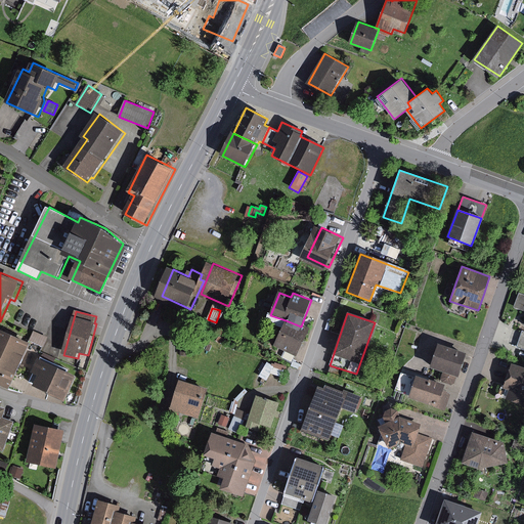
[(286,320),(273,345),(296,356),(308,330),(301,326),(286,320)]
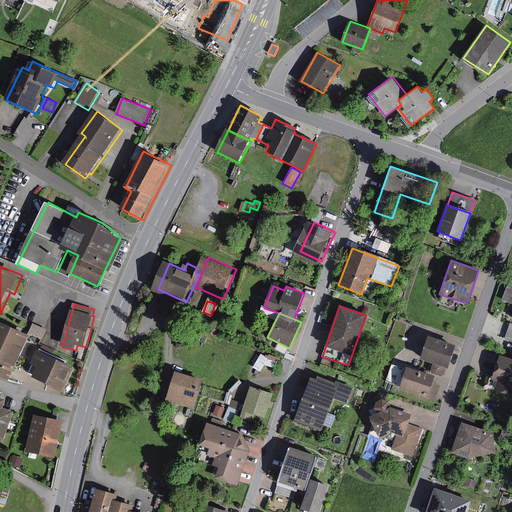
[(32,335),(0,320),(0,375),(12,380),(32,335)]
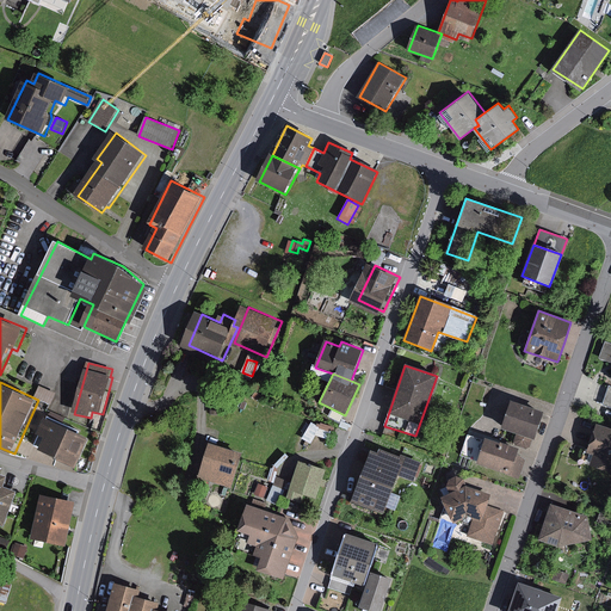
[(57,394),(41,386),(36,397),(53,405),(57,394)]
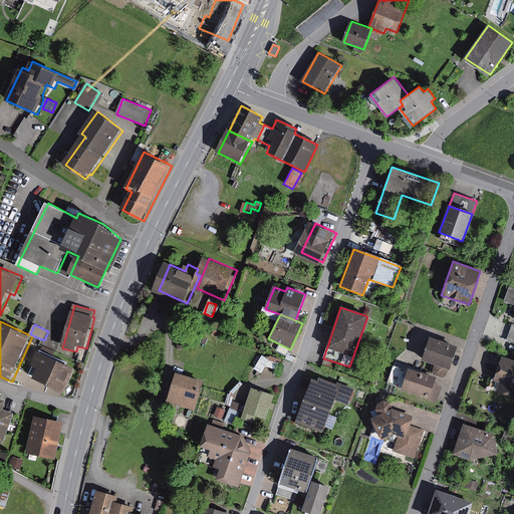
[(457,347),(430,338),(423,360),(449,369),(457,347)]
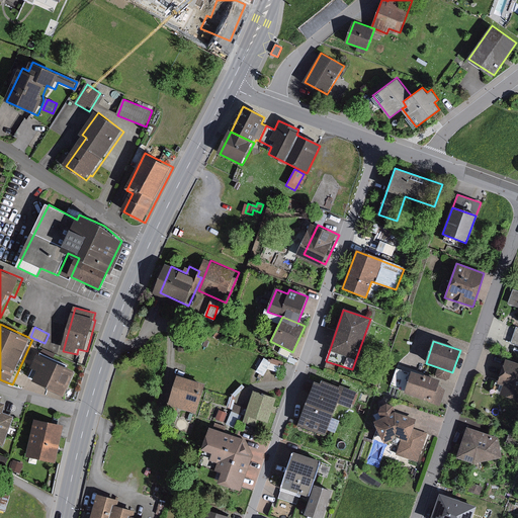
[(69,365),(41,353),(41,355),(39,354),(33,368),(34,369),(30,378),(36,380),(36,381),(52,389),(50,392),(65,398),(77,371),(68,367),(69,365)]
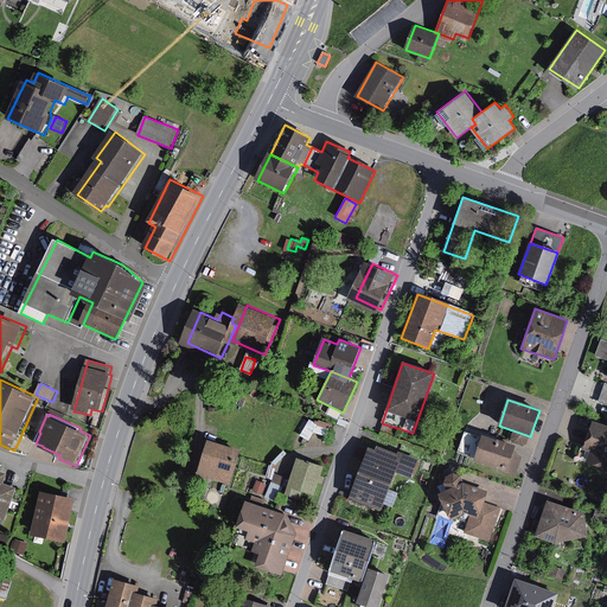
[(606,427),(594,423),(586,448),(590,451),(587,462),(606,468),(606,427)]
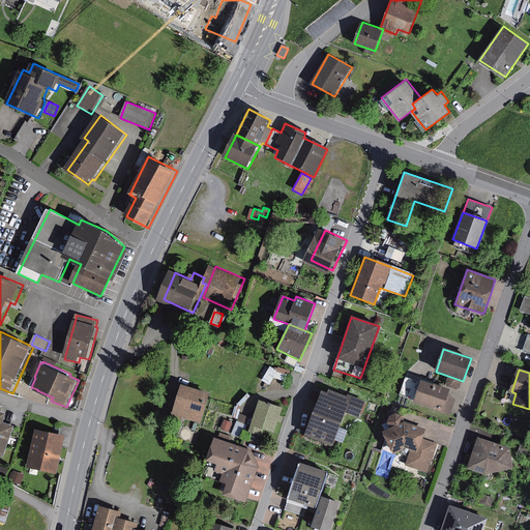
[(413,380),(405,377),(399,396),(449,413),(454,399),(448,394),(449,391),(413,380)]
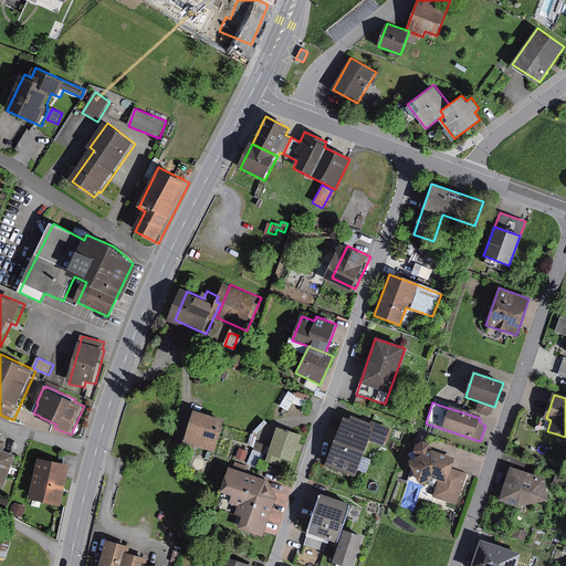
[(226,421),(198,411),(189,439),(199,442),(217,448),(226,421)]
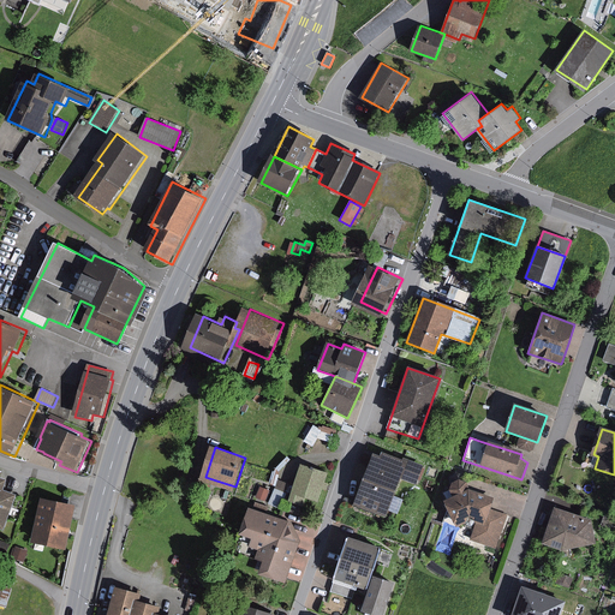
[(380,457),(374,454),(354,505),(384,517),(400,478),(406,463),(402,461),(382,453),(380,457)]
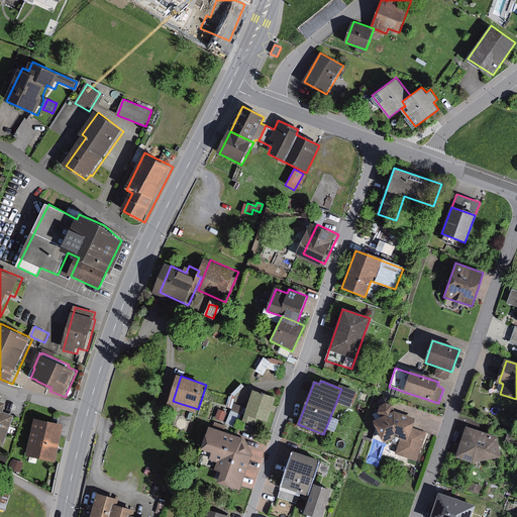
[(339,385),(338,388),(341,389),(336,402),(349,407),(356,392),(339,385)]
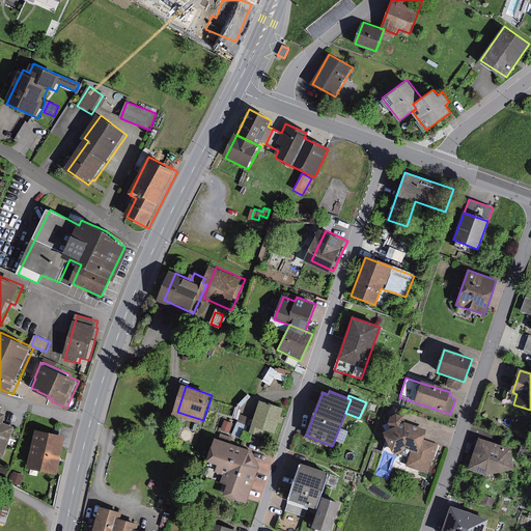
[(281,411),(259,403),(250,434),(259,437),(261,430),(274,434),(281,411)]
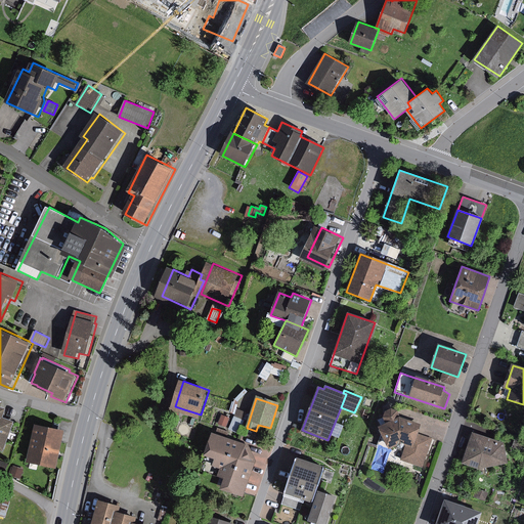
[(8,409),(0,406),(0,449),(5,452),(16,422),(5,418),(8,409)]
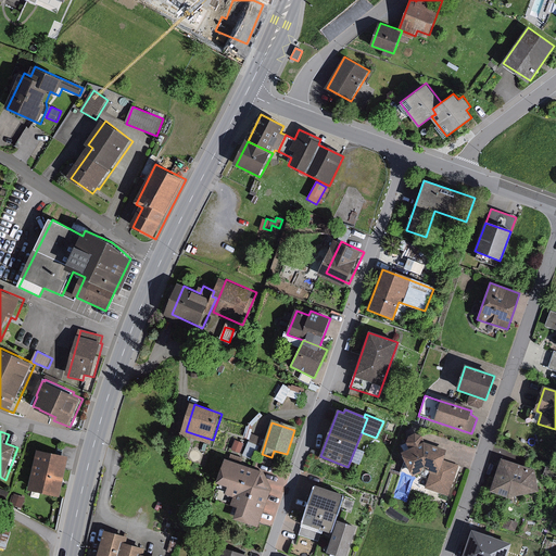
[(447,460),(451,451),(428,442),(426,436),(419,434),(414,438),(413,443),(416,449),(411,453),(420,477),(427,472),(430,476),(436,470),(431,487),(453,495),(462,465),(447,460)]
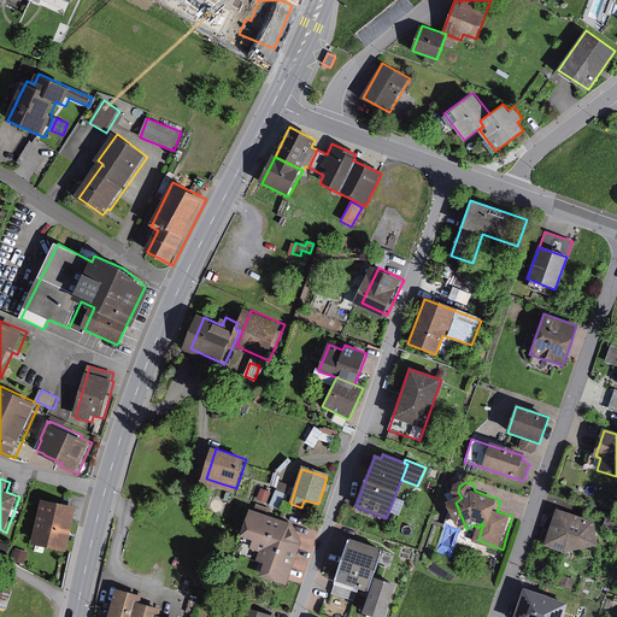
[(77,507),(43,500),(34,545),(36,546),(35,552),(43,553),(46,547),(68,552),(77,507)]
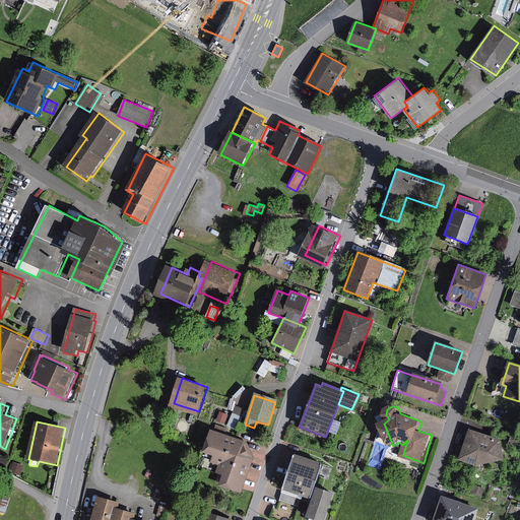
[(501,439),(469,429),(460,458),(479,464),(505,458),(501,439)]
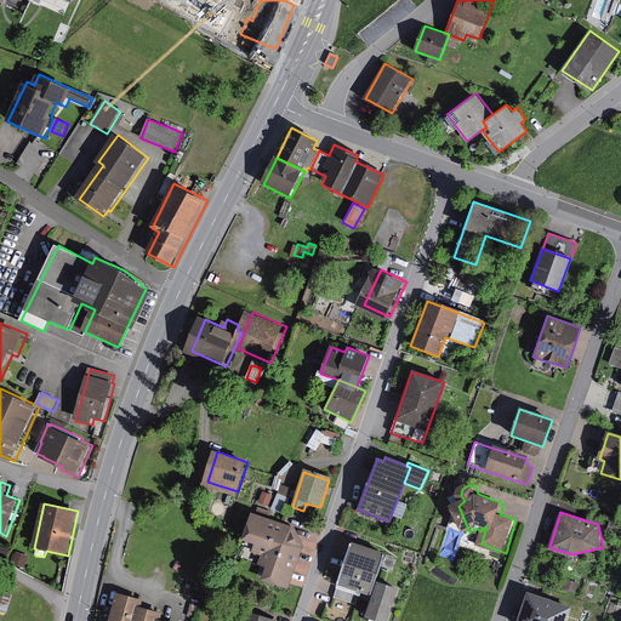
[(258,552),(268,554),(303,536),(300,527),(260,513),(250,540),(261,543),(258,552)]
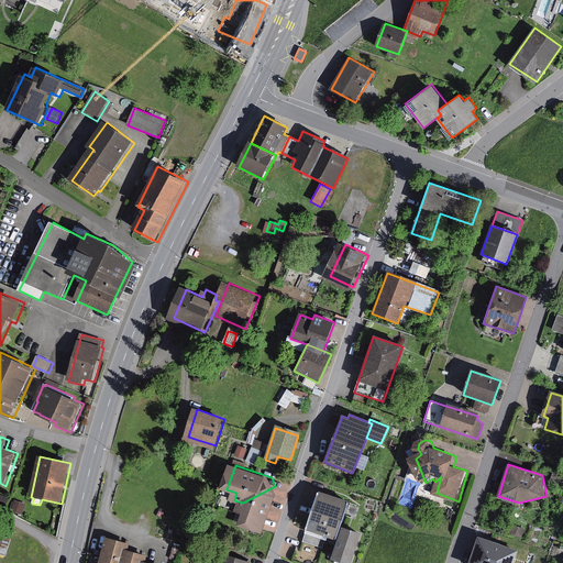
[(278,495),(275,486),(243,503),(240,510),(247,512),(243,525),(266,532),(278,495)]
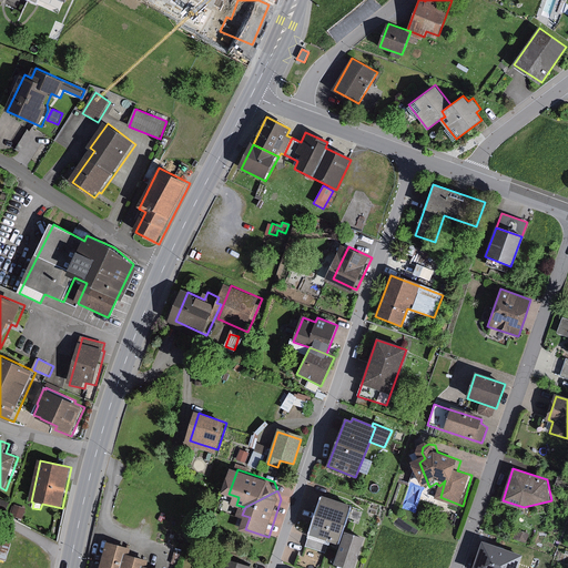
[(351,507),(322,498),(306,547),(325,553),(328,544),(337,546),(351,507)]
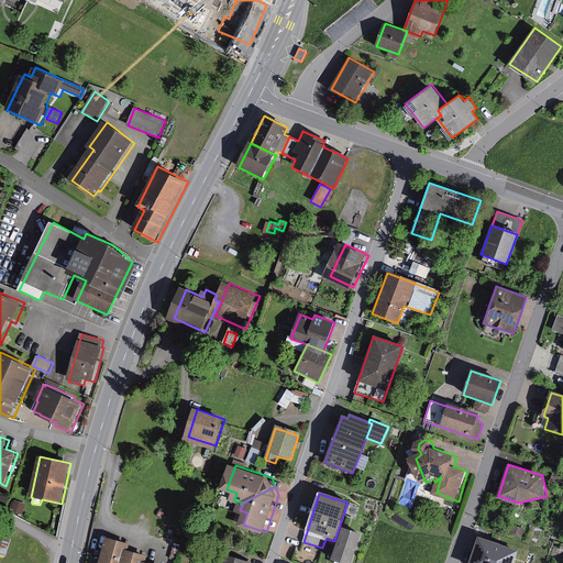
[(10,499),(1,495),(0,496),(0,505),(7,508),(10,499)]
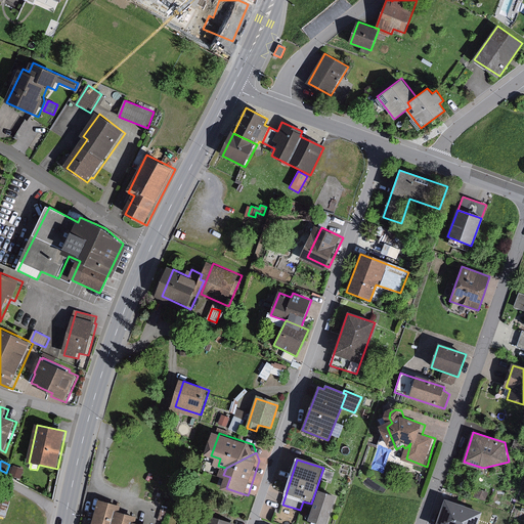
[(25,469),(14,466),(12,471),(11,476),(20,479),(25,469)]
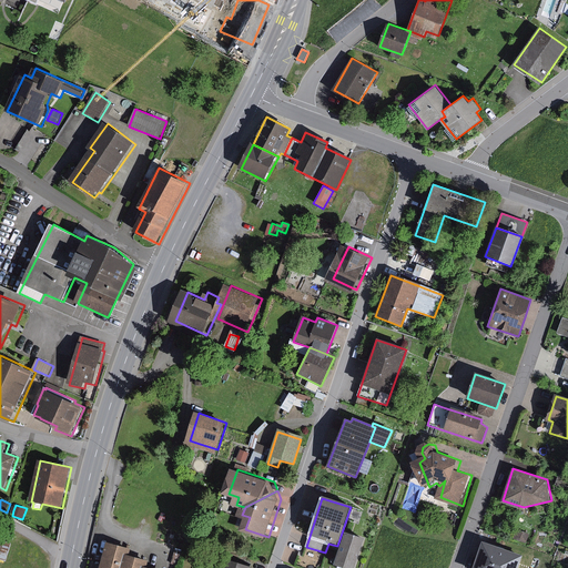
[(0,527),(0,559),(7,561),(12,544),(2,540),(6,529),(0,527)]
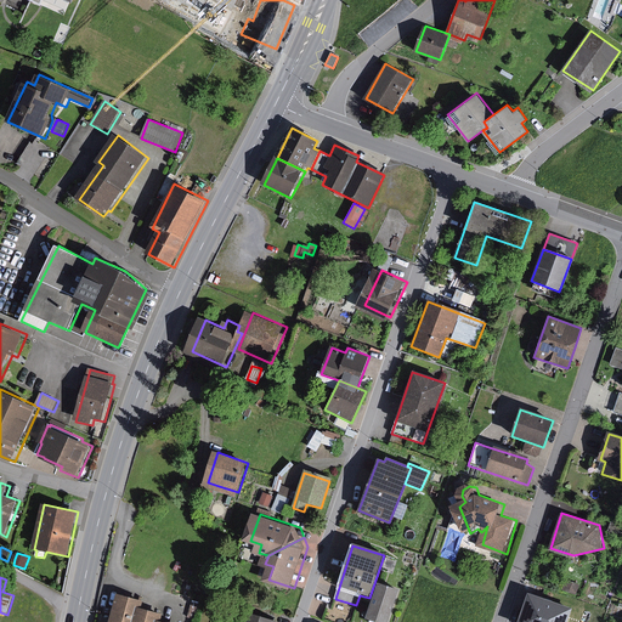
[(580,586),(564,581),(560,591),(575,595),(580,586)]
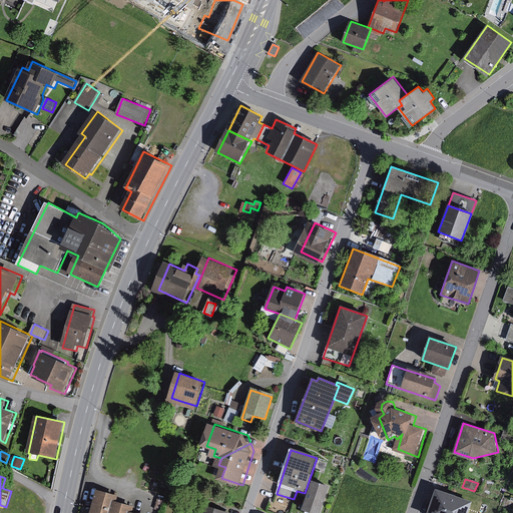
[(319,512),(328,487),(311,481),(301,511),(308,512),(319,512)]
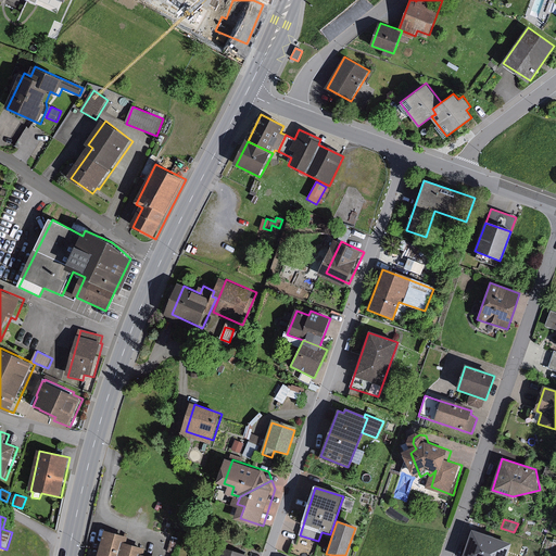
[(506,555),(512,544),(470,530),(462,555),(506,555)]
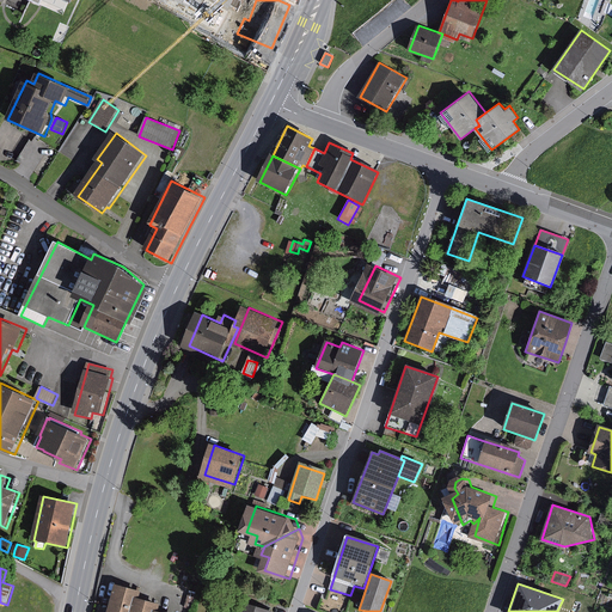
[(144,592),(122,585),(112,611),(138,611),(142,598),(144,592)]
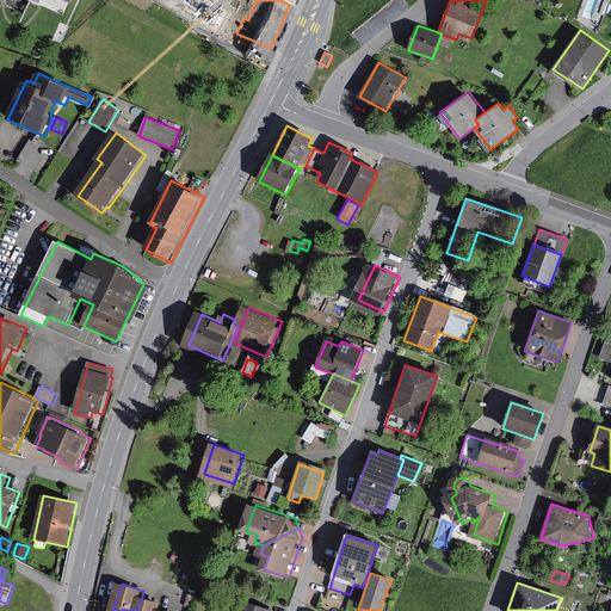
[(161,603),(142,597),(137,610),(158,610),(159,610),(161,603)]
